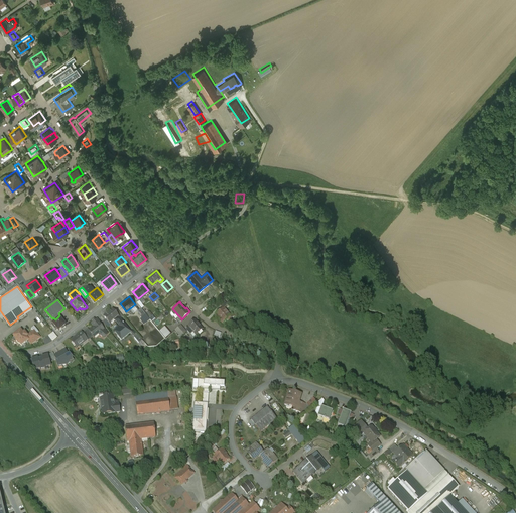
[(231,313),(224,305),(223,306),(216,312),(222,321),(223,321),(230,314),(231,313)]
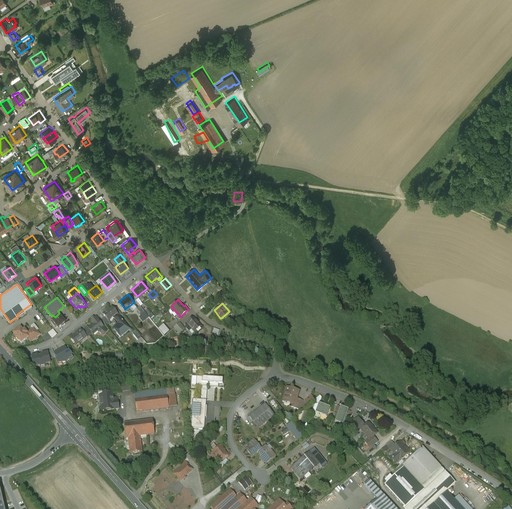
[(117,312),(118,312),(115,309),(112,305),(103,312),(110,321),(111,321),(109,319),(114,315),(117,312)]
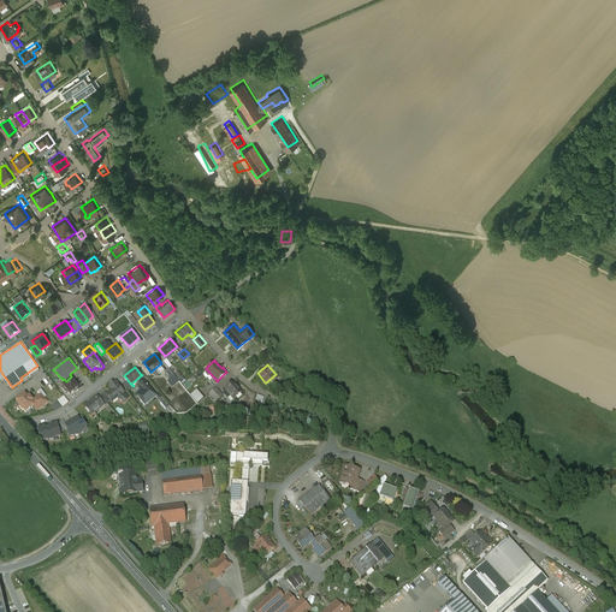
[(173,384),(181,379),(183,381),(188,378),(182,369),(170,378),(173,384)]
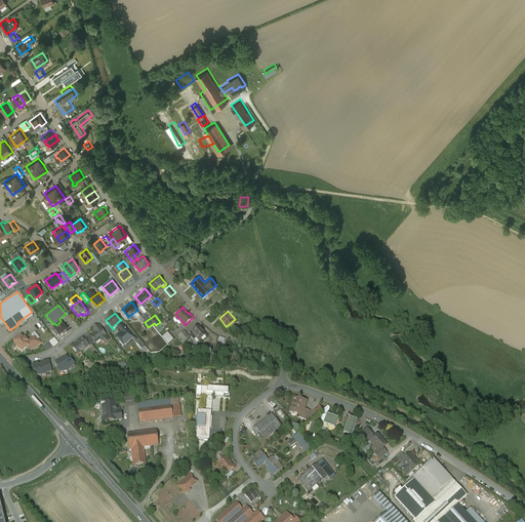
[(123,323),(120,320),(117,323),(123,330),(117,334),(124,344),(133,335),(123,323)]
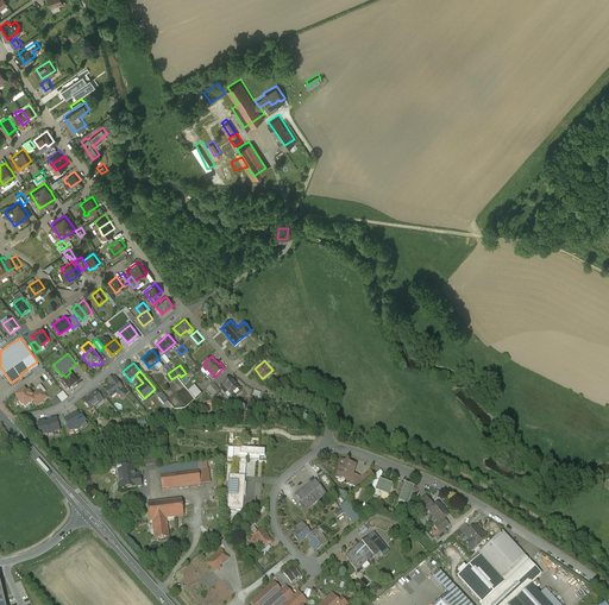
[(79,382),(70,372),(66,377),(61,380),(66,388),(68,385),(70,388),(74,384),(75,385),(79,383),(77,382),(79,382)]
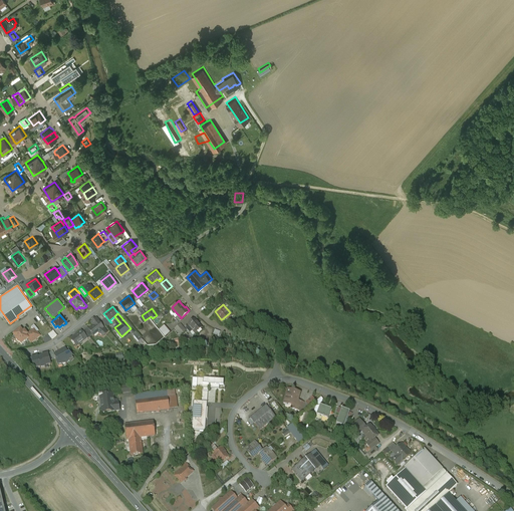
[(195,316),(188,322),(188,323),(193,328),(196,331),(202,325),(195,316)]
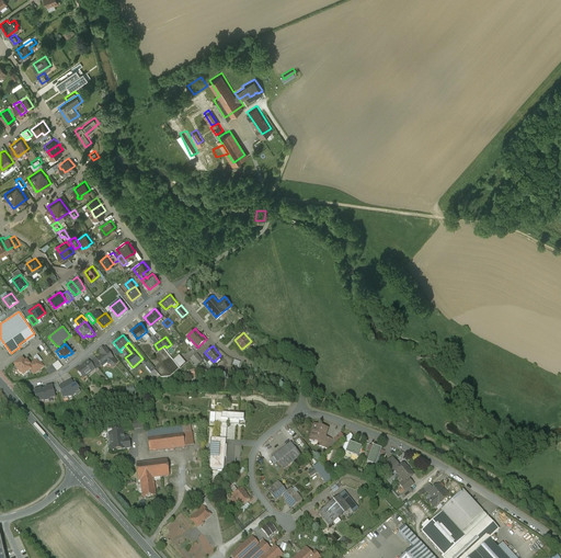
[(109,349),(103,353),(98,357),(102,363),(102,364),(107,360),(113,365),(117,361),(112,356),(113,355),(109,349)]
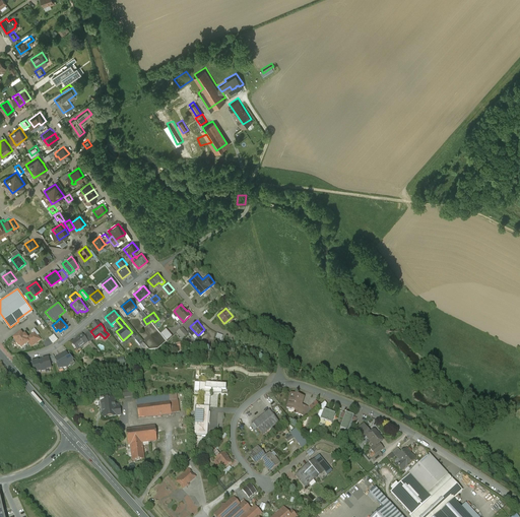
[(169,326),(163,331),(168,338),(174,334),(169,326)]
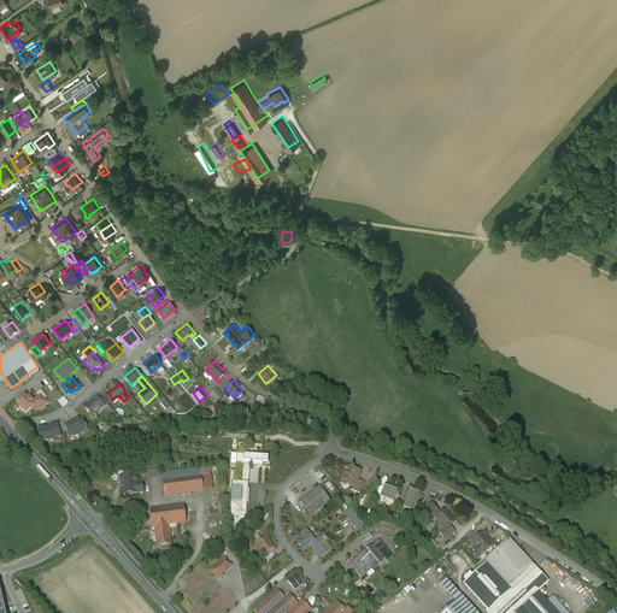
[(223,394),(217,387),(211,392),(210,392),(216,400),(223,394)]
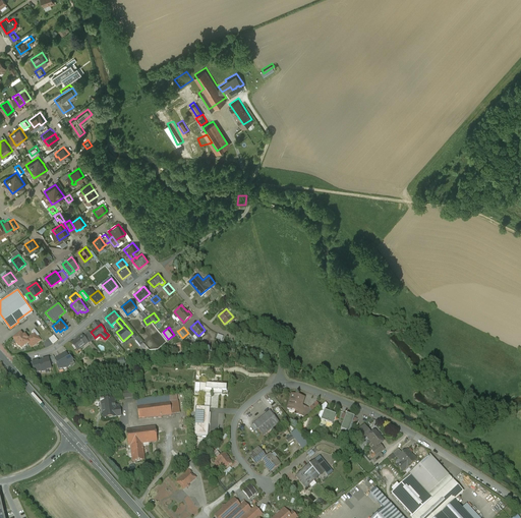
[(34,332),(27,337),(31,340),(29,341),(32,345),(41,338),(38,335),(40,333),(35,328),(32,330),(34,332)]
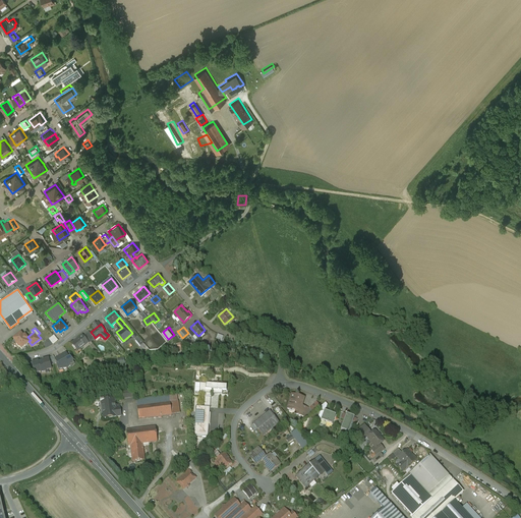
[(89,330),(85,332),(92,339),(95,337),(91,332),(89,330)]
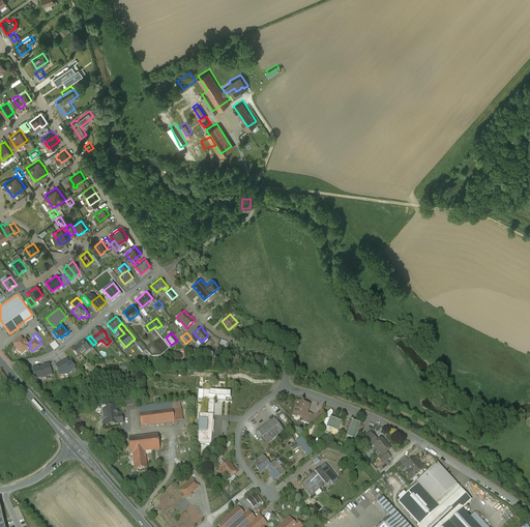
[(28,343),(26,339),(24,341),(22,338),(15,343),(17,347),(20,351),(20,350),(22,353),(29,347),(31,346),(28,343)]
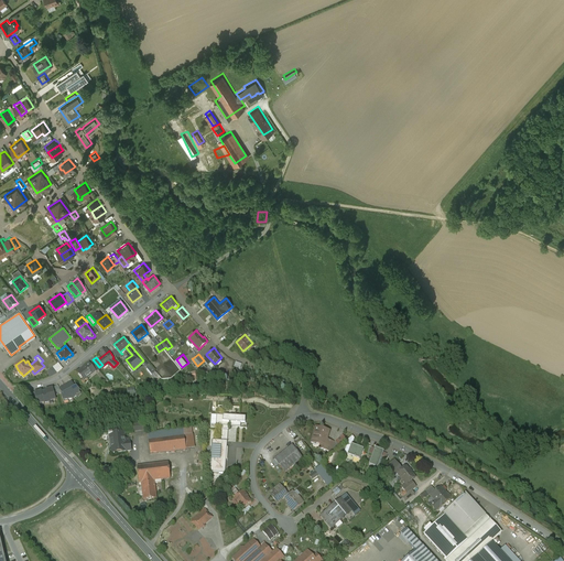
[(99,367),(93,359),(90,362),(96,368),(97,370),(99,367)]
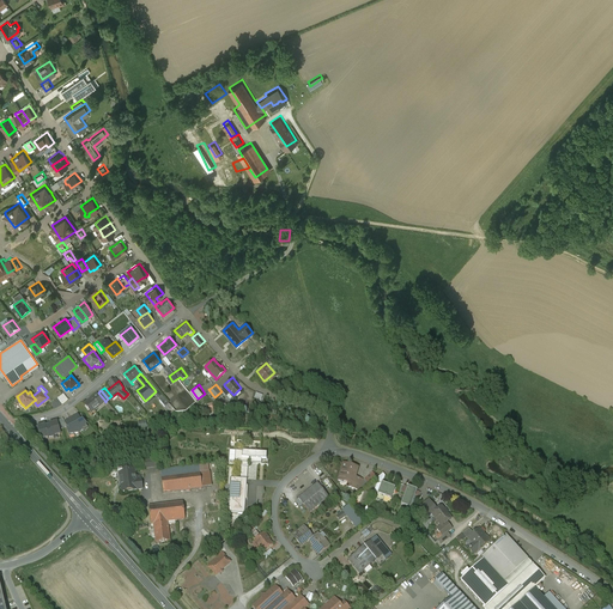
[(64,391),(58,396),(62,402),(68,397),(64,391)]
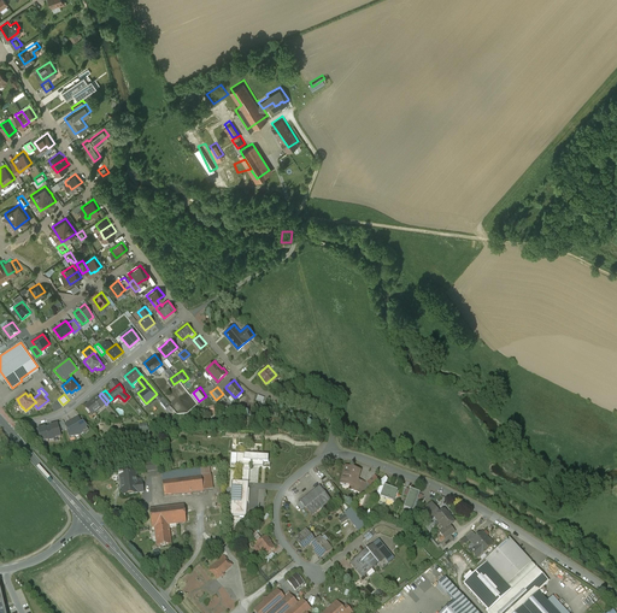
[(98,394),(86,405),(92,413),(105,402),(99,395),(98,394)]
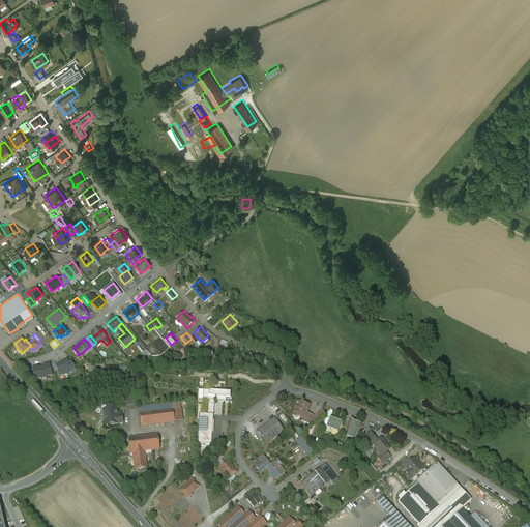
[(142,342),(138,345),(143,350),(146,348),(142,342)]
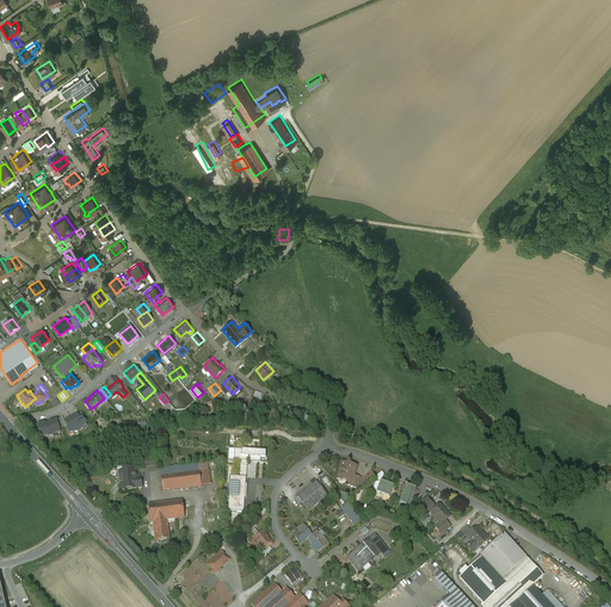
[(66,420),(67,422),(69,426),(67,427),(69,432),(79,429),(86,421),(82,417),(81,419),(78,413),(66,420)]
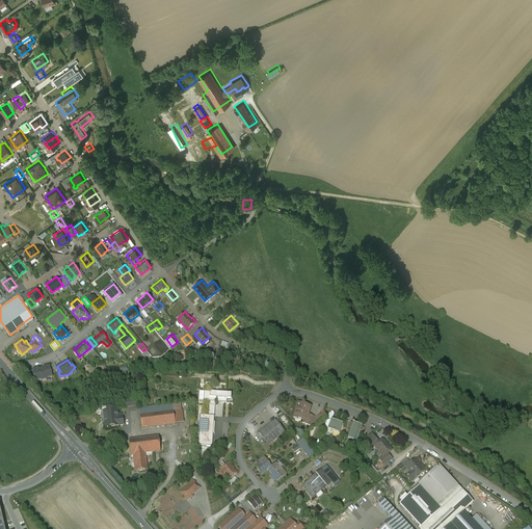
[(44,367),(40,368),(40,367),(33,369),(34,373),(34,375),(35,379),(42,377),(42,378),(47,377),(47,376),(53,374),(52,371),(50,365),(44,366),(44,367)]
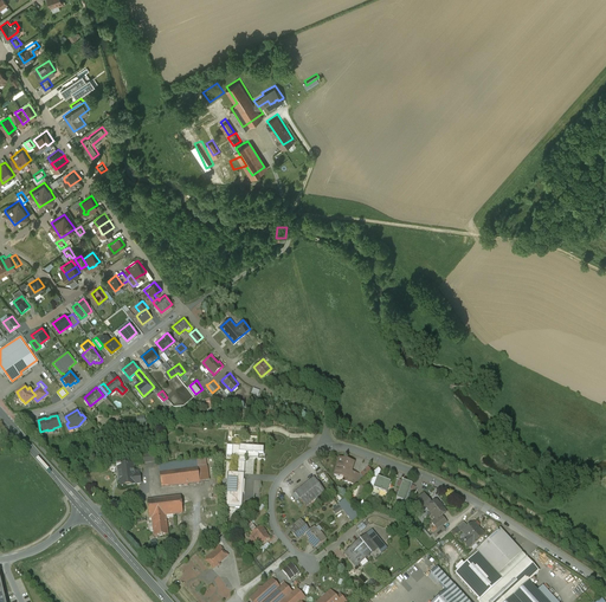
[(227,442),(226,454),(238,455),(238,454),(239,454),(239,458),(245,458),(245,454),(253,455),(253,457),(259,457),(259,452),(264,452),(264,446),(227,442)]
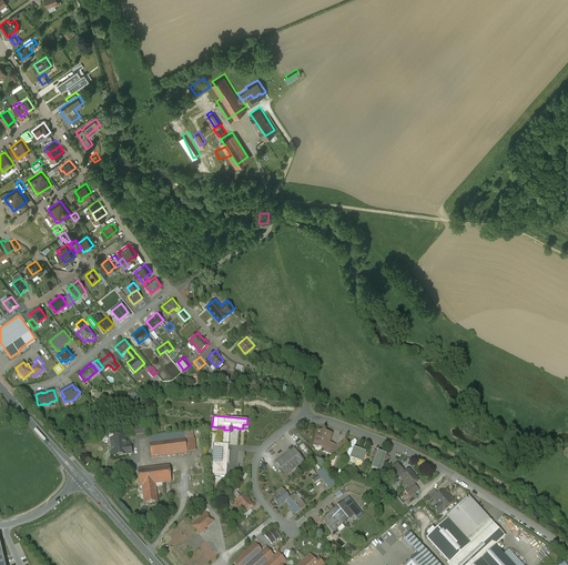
[(193,429),(149,434),(150,441),(185,436),(194,435),(193,429)]
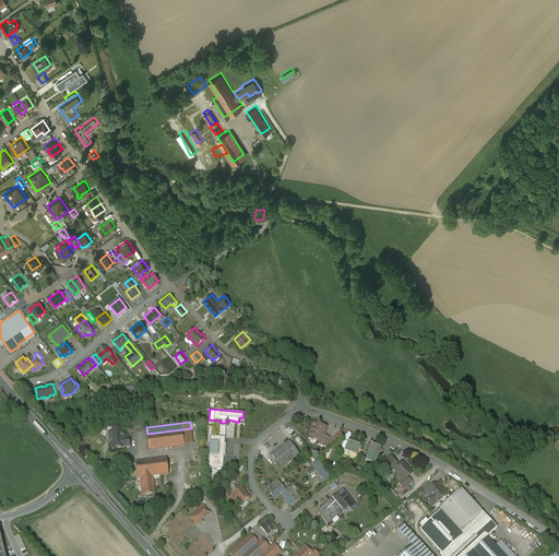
[(326,425),(313,422),(309,435),(321,439),(322,439),(323,434),(326,425)]
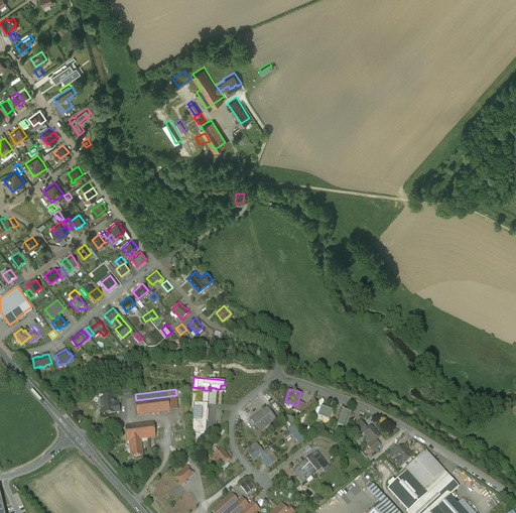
[(202,400),(194,400),(191,429),(206,430),(209,391),(203,390),(202,400)]
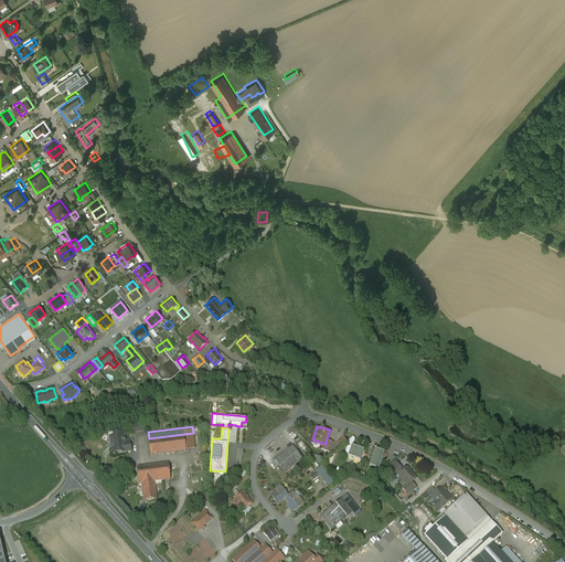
[(124,431),(113,432),(108,432),(109,433),(110,433),(113,452),(127,449),(131,448),(130,441),(126,441),(124,431)]
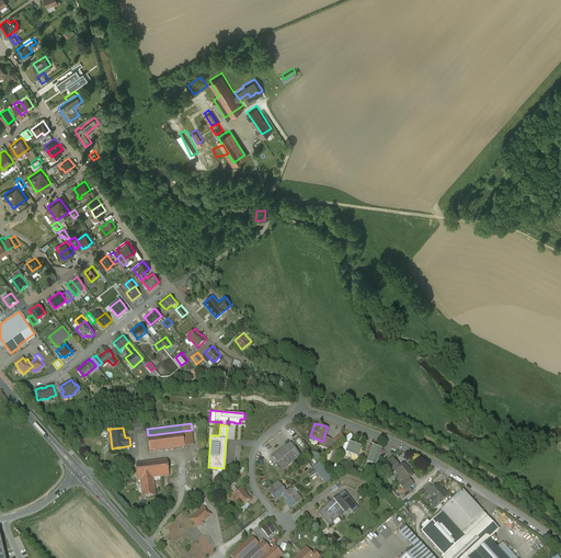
[(192,430),(183,431),(185,444),(194,443),(192,430)]
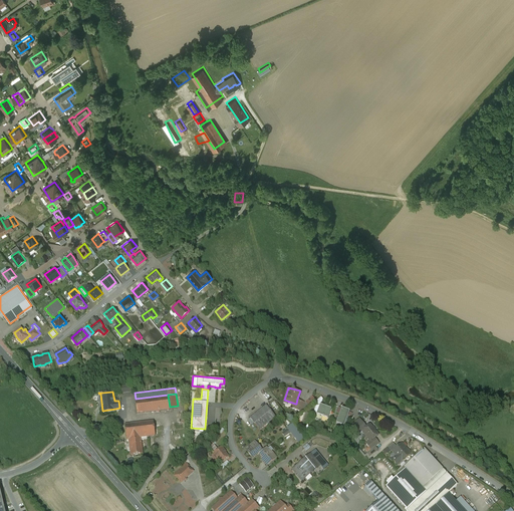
[(168,395),(136,399),(138,411),(170,407),(168,395)]
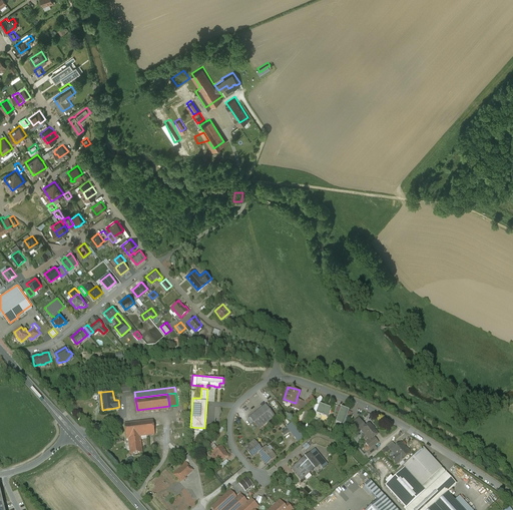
[(304,400),(297,398),(296,403),(295,403),(294,406),(302,408),(304,400)]
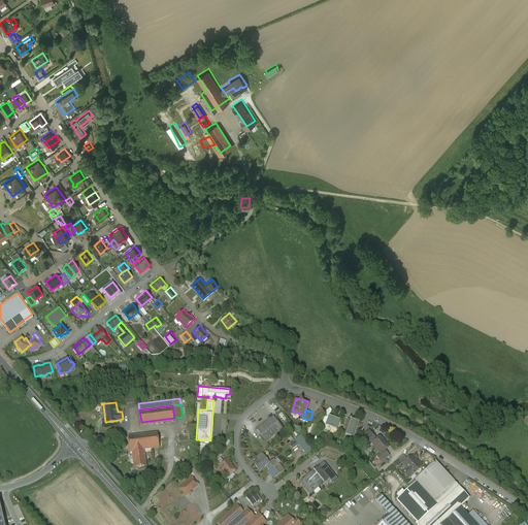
[(273,414),(257,427),(267,439),(284,426),(273,414)]
